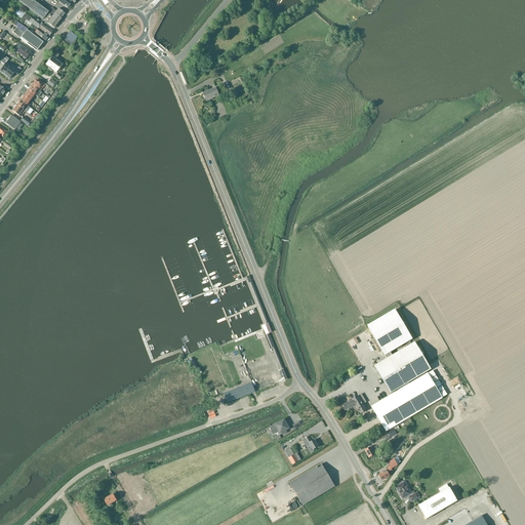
[(62,18),(65,13),(57,9),(55,11),(51,8),(48,11),(33,0),(21,0),(19,2),(37,15),(35,17),(38,19),(39,17),(40,18),(52,28),(55,30),(63,19),(62,18)]
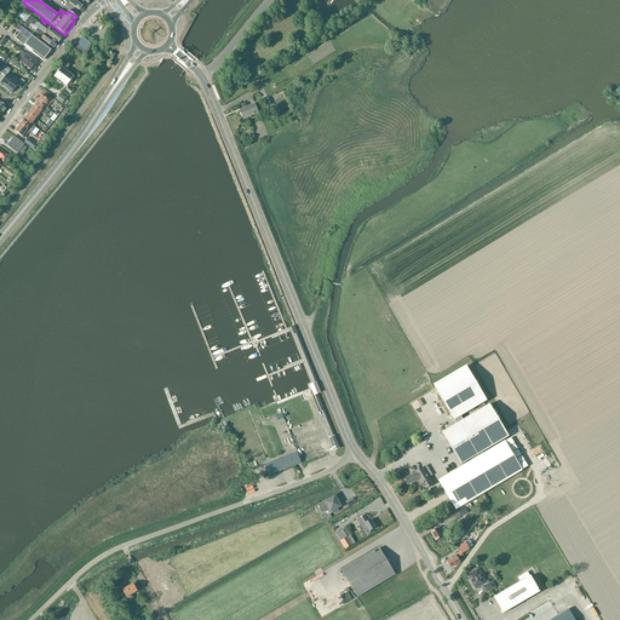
[(62,0),(67,4),(68,3),(79,10),(82,4),(86,6),(90,0),(62,0)]
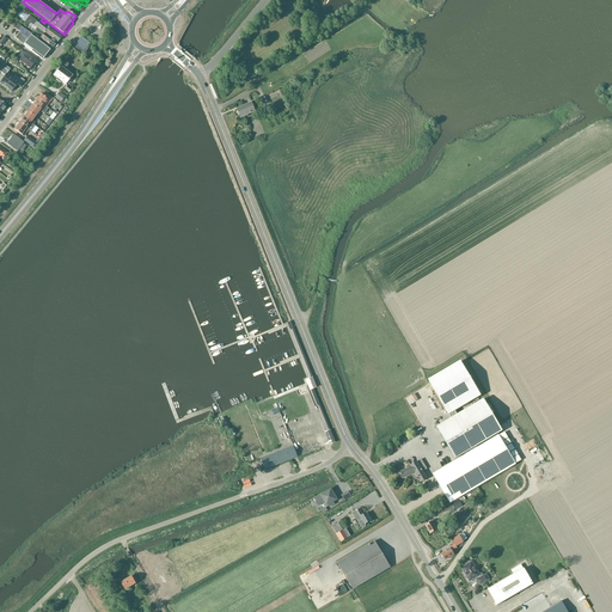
[(37,22),(34,25),(37,28),(56,43),(57,42),(61,36),(60,35),(61,32),(47,22),(44,24),(38,19),(37,22)]
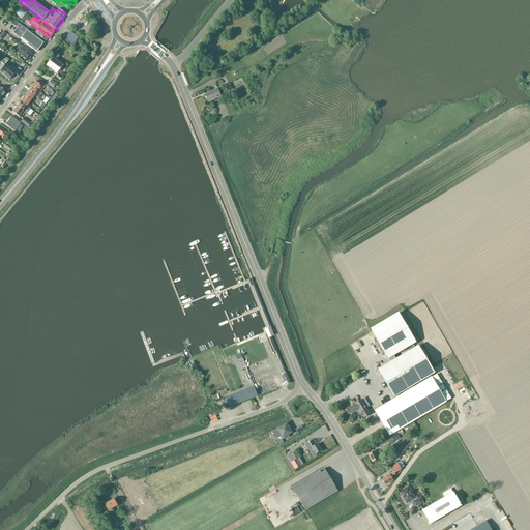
[(46,41),(49,37),(32,24),(30,26),(35,30),(35,29),(37,30),(35,33),(46,41)]
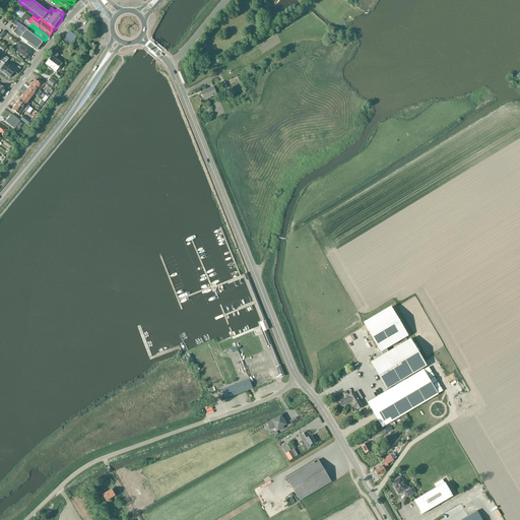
[(37,51),(43,42),(26,29),(23,33),(16,27),(13,33),(20,38),(19,39),(37,51)]
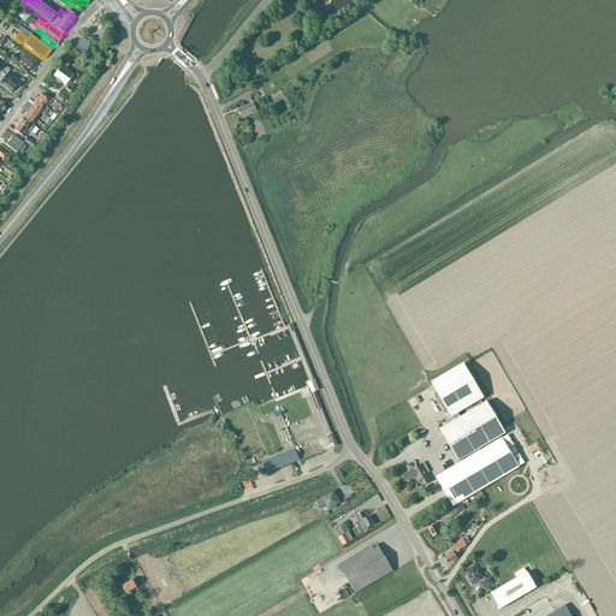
[(82,36),(82,37),(73,48),(82,55),(89,46),(92,43),(82,36)]
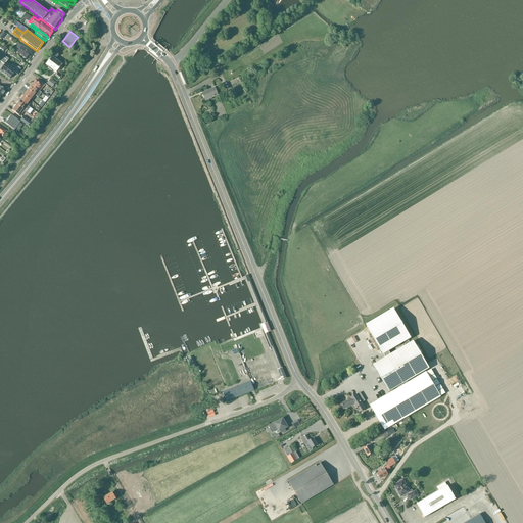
[(26,58),(30,52),(21,46),(16,52),(26,58)]
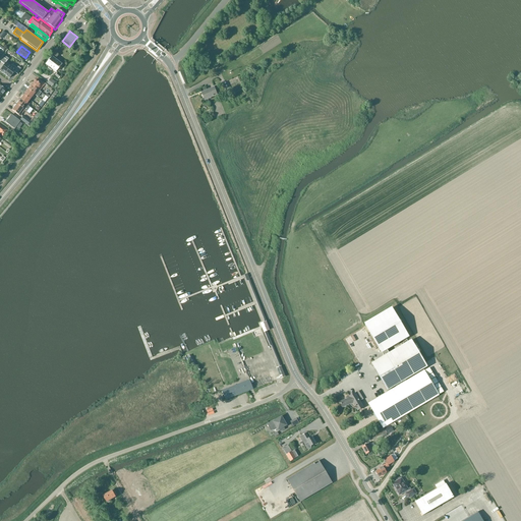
[(0,59),(0,61),(4,64),(5,62),(8,59),(4,55),(0,59)]
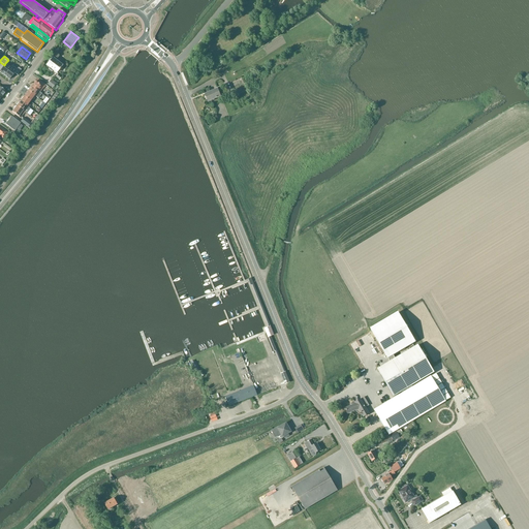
[(56,73),(62,65),(52,58),(47,65),(50,68),(49,69),(52,71),(53,70),(56,73)]
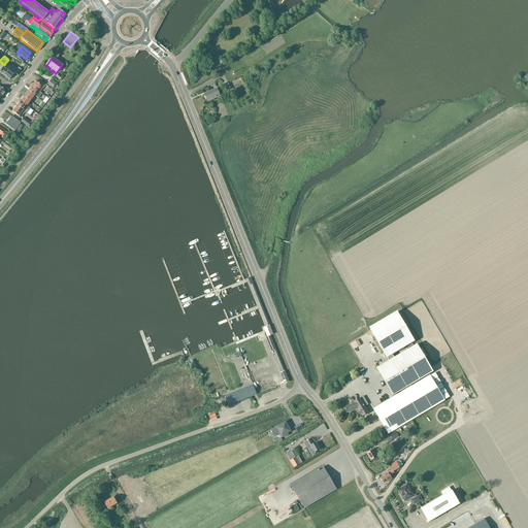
[(0,70),(0,72),(4,75),(12,65),(10,67),(5,63),(4,65),(0,70)]
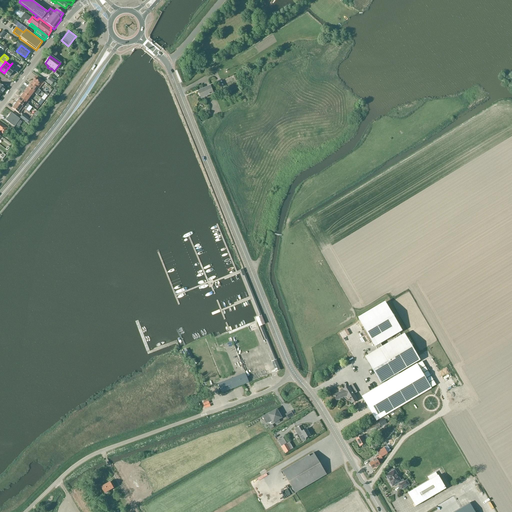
[(12,63),(4,73),(9,77),(14,71),(16,73),(20,68),(18,65),(17,67),(12,63)]
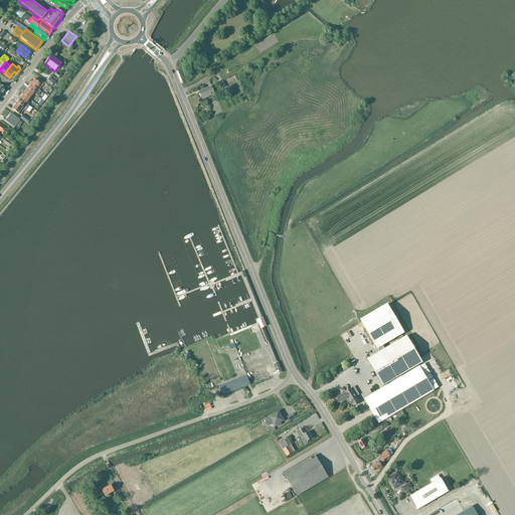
[(51,86),(54,81),(50,77),(46,82),(51,86)]
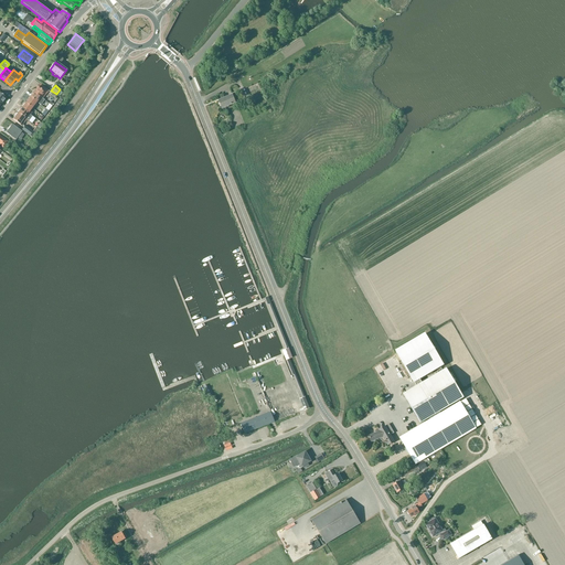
[(43,98),(49,91),(44,87),(41,89),(38,87),(34,92),(43,98)]
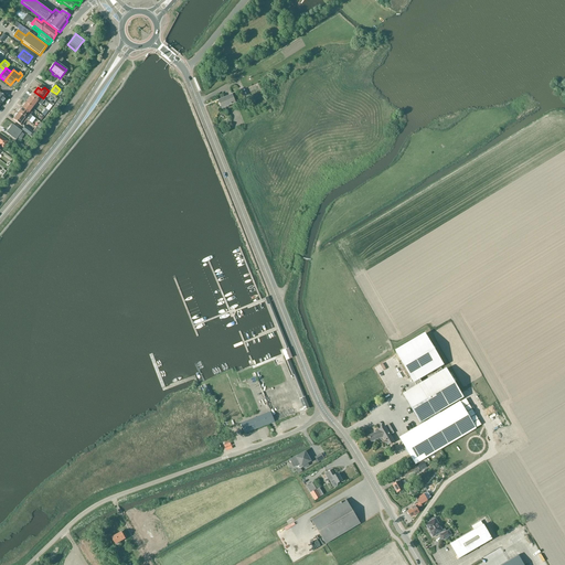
[(249,102),(248,99),(244,88),(238,91),(243,102),(244,104),(249,102)]
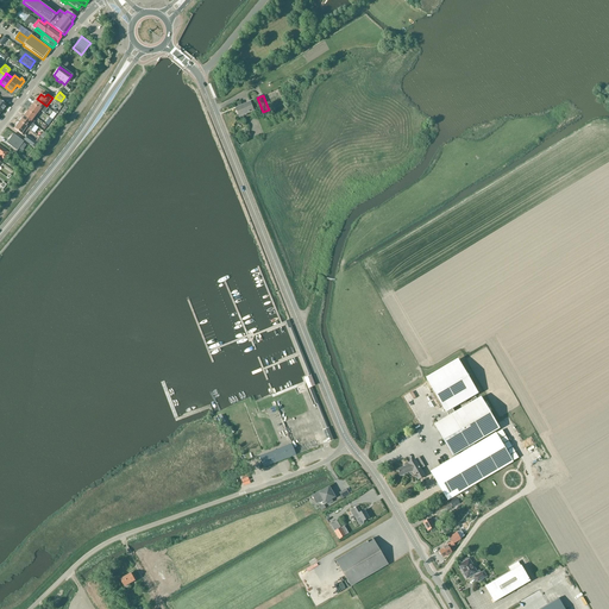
[(48,108),(46,106),(37,99),(32,105),(39,111),(42,112),(44,113),(48,108)]
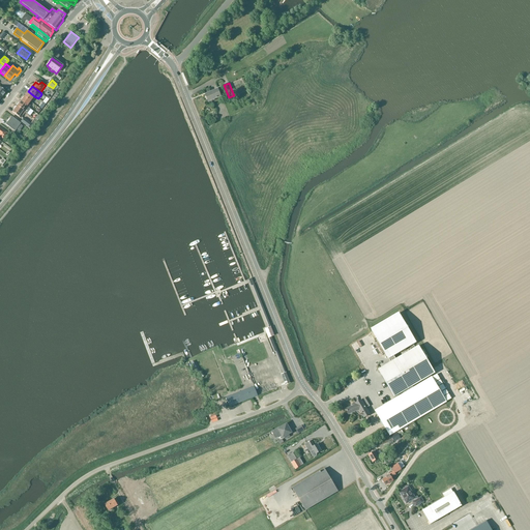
[(208,101),(222,96),(218,89),(206,94),(208,101)]
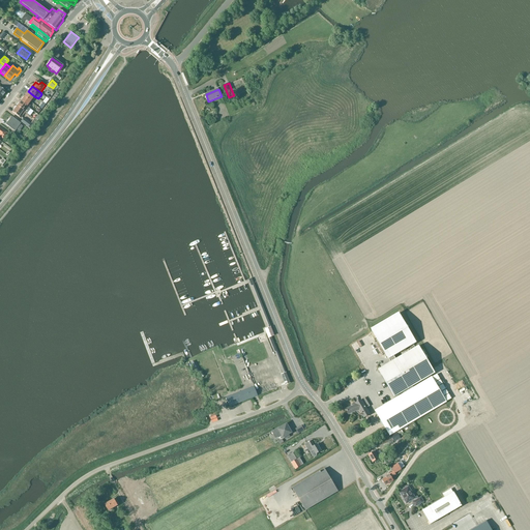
[(30,101),(34,96),(28,91),(24,96),(30,101)]
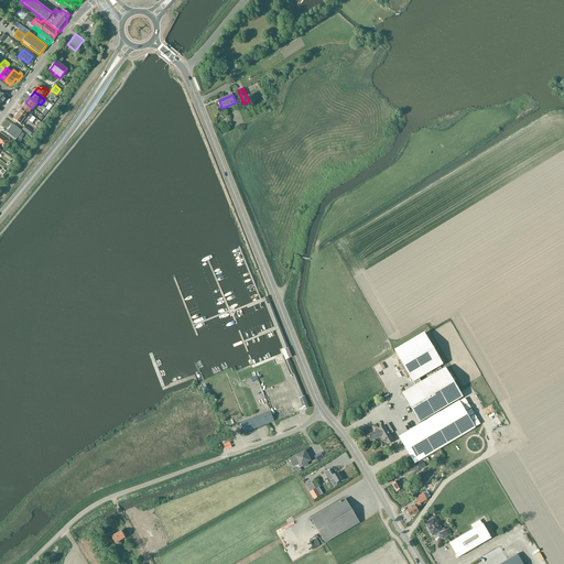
[(60,98),(53,107),(55,108),(62,99),(60,98)]
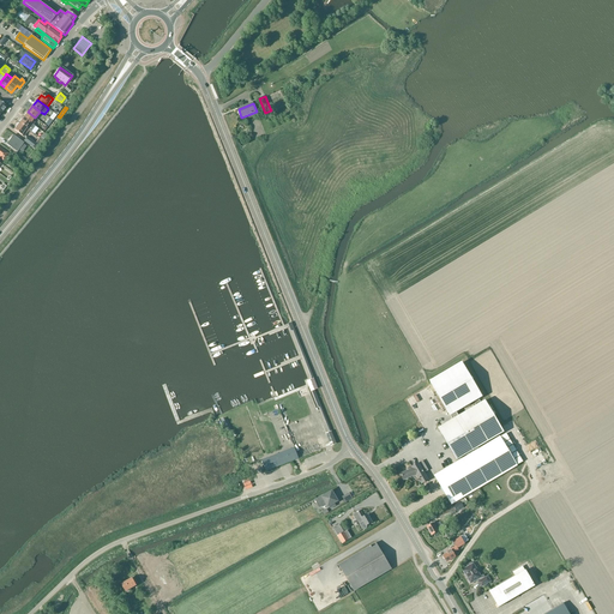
[(32,121),(35,118),(28,112),(24,118),(32,125),(35,122),(32,121)]
